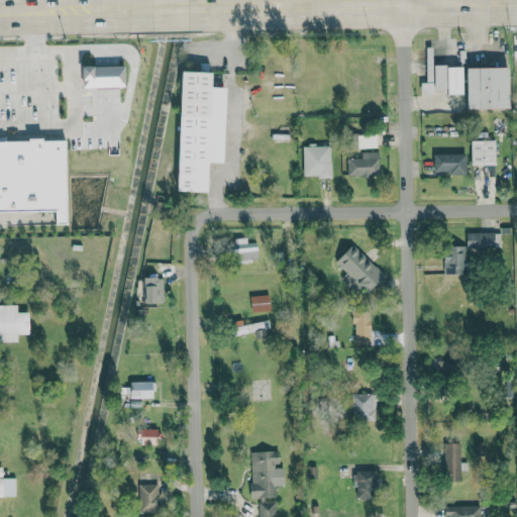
[(127,87),(85,88),(84,67),(127,66),(127,87)]
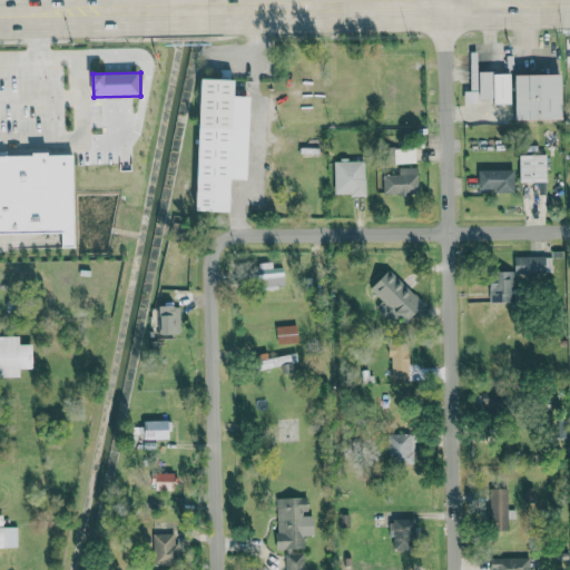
[(513,74),(480,74),(481,99),(497,98),(497,105),(514,105),(513,74)]
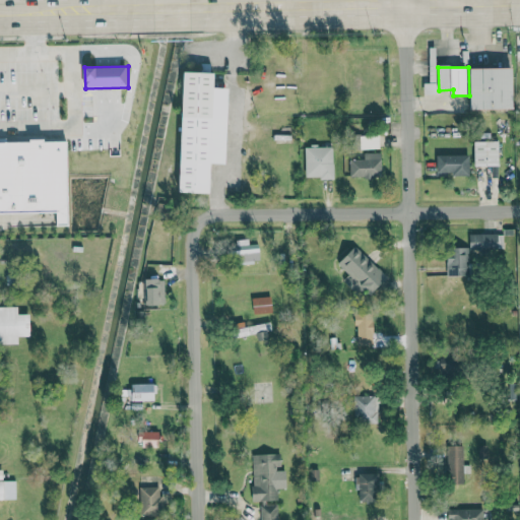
[(472,69),(473,111),(516,110),(516,68),(472,69)]
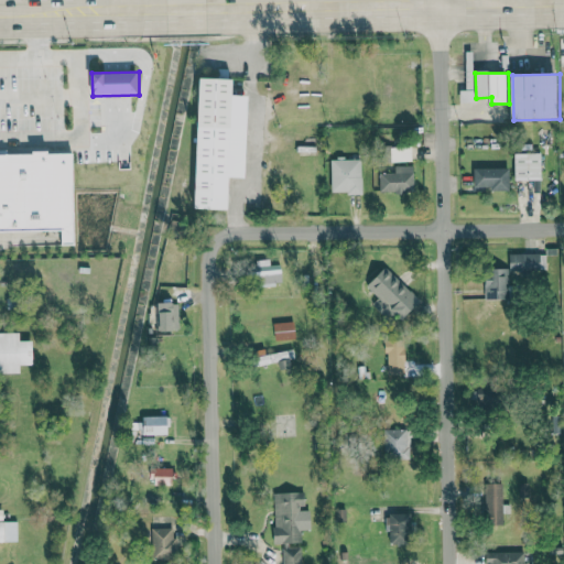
[(250,96),(235,96),(236,79),(202,79),(198,210),(231,210),(232,179),(248,179),(250,96)]
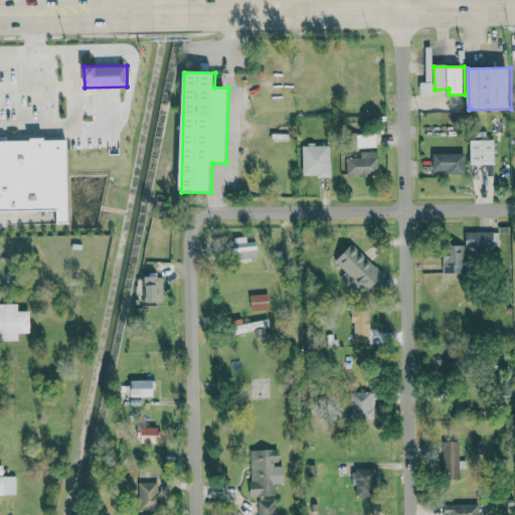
[(357,148),(376,147),(375,134),(357,135),(357,148)]
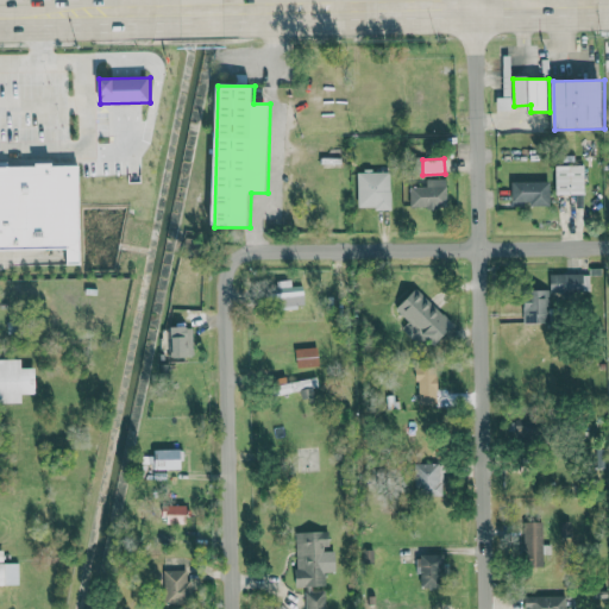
[(0,249),(0,163),(8,163),(10,167),(80,165),(82,265),(68,265),(68,248),(0,249)]
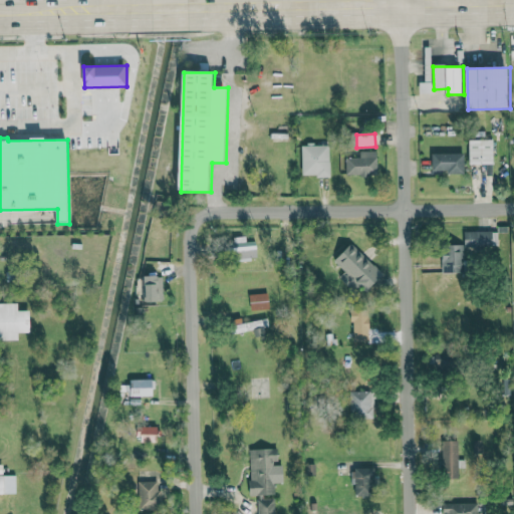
[(494,140),(470,141),(470,165),(494,164),(494,140)]
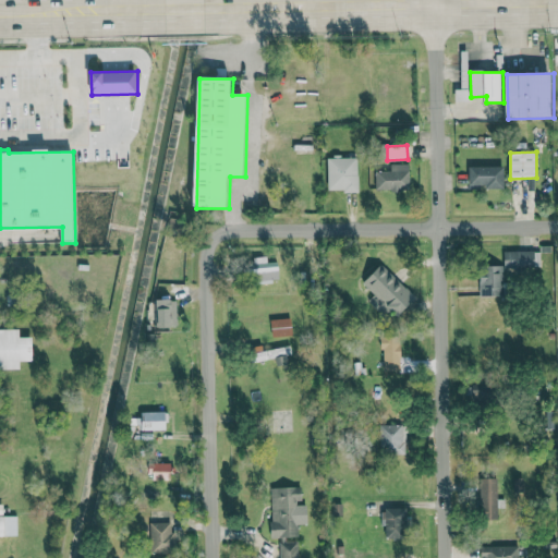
[(328,159),(329,192),(359,192),(359,158),(328,159)]
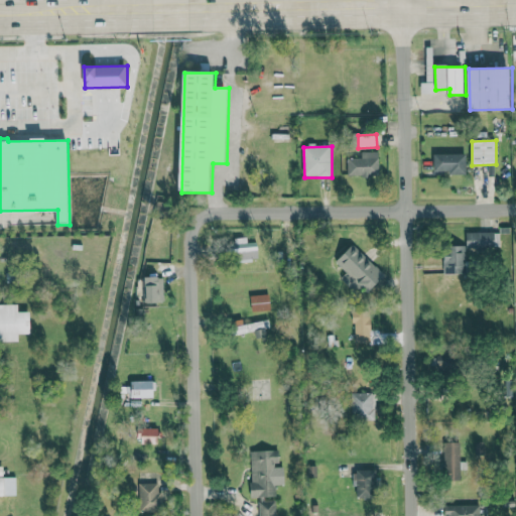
[(348,176),(379,175),(378,151),(361,152),(361,158),(347,158),(348,176)]
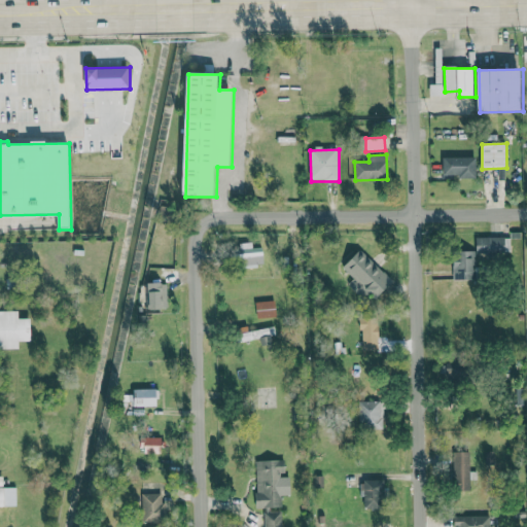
[(476,157),(443,157),(443,178),(476,178),(476,157)]
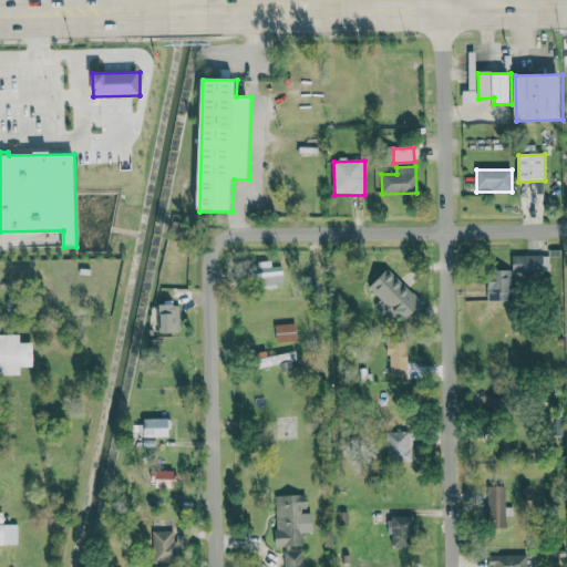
[(544,270),(544,254),(513,255),(513,271),(544,270)]
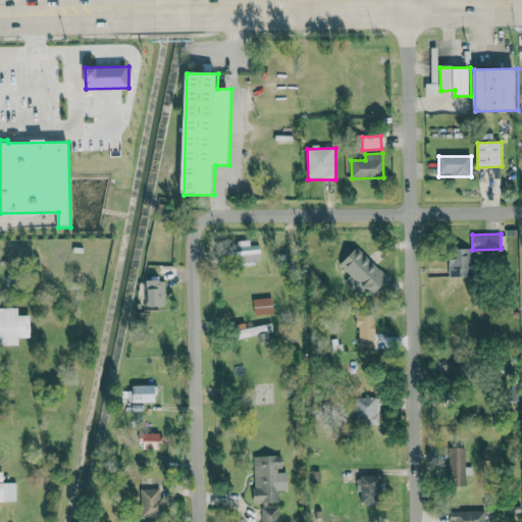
[(237,264),(260,262),(259,245),(250,246),(250,240),(236,240),(237,264)]
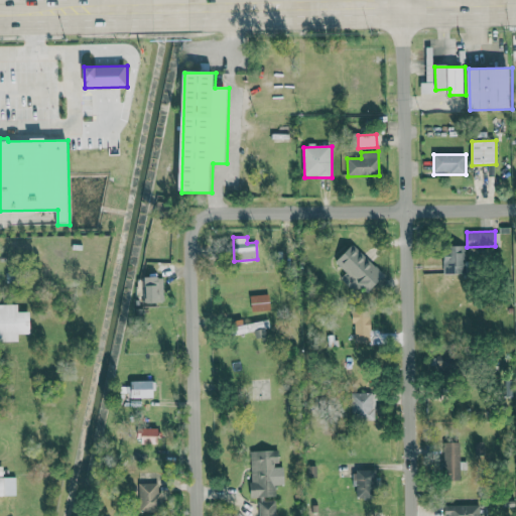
[(335,261),(346,273),(341,277),(353,291),(359,285),(369,296),(386,280),(354,244),(335,261)]
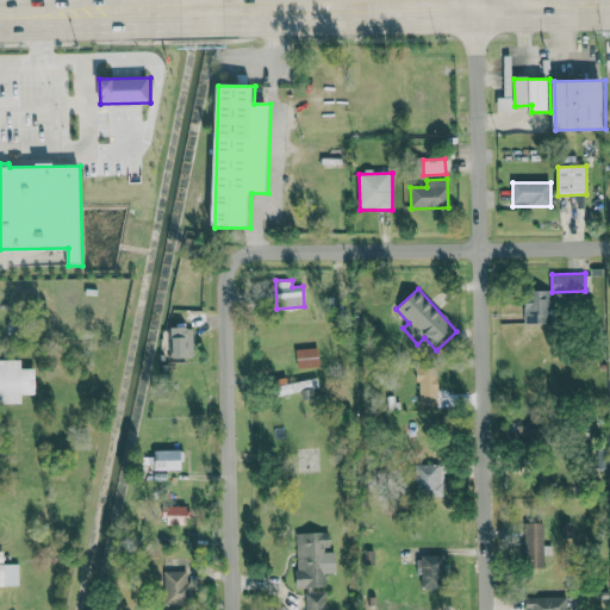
[(526,323),(549,323),(548,290),(526,291),(526,323)]
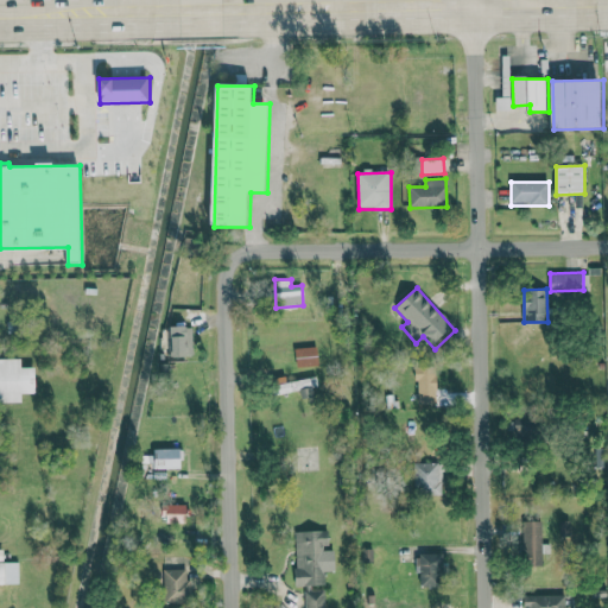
[(191,355),(191,325),(164,325),(165,356),(191,355)]
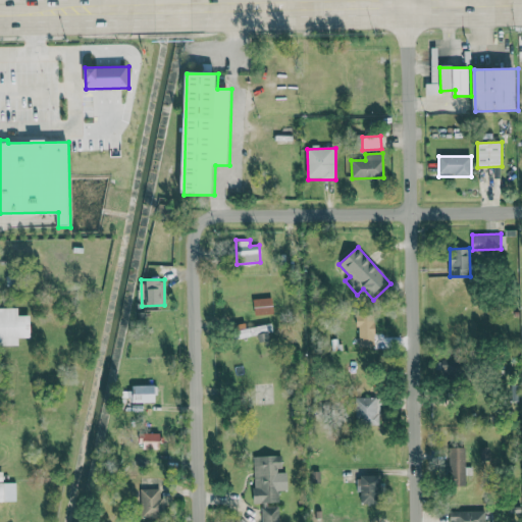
[(273,313),(271,297),(252,299),(254,316),(273,313)]
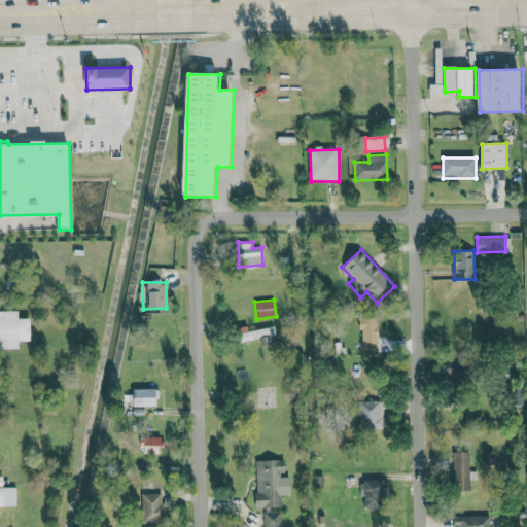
[(31,317),(19,318),(19,311),(0,311),(0,347),(20,348),(20,341),(31,340),(31,317)]
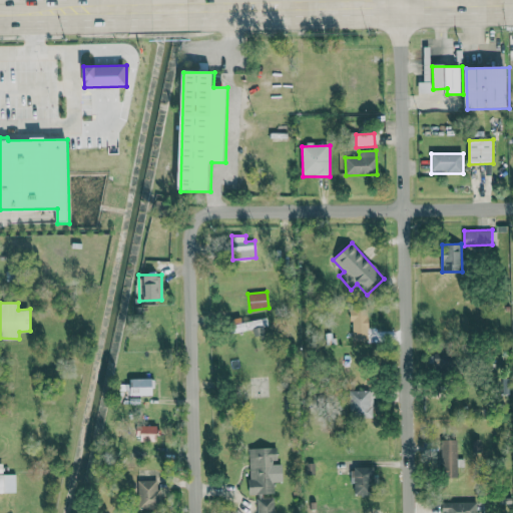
[(368,309),(351,309),(352,340),(369,339),(368,309)]
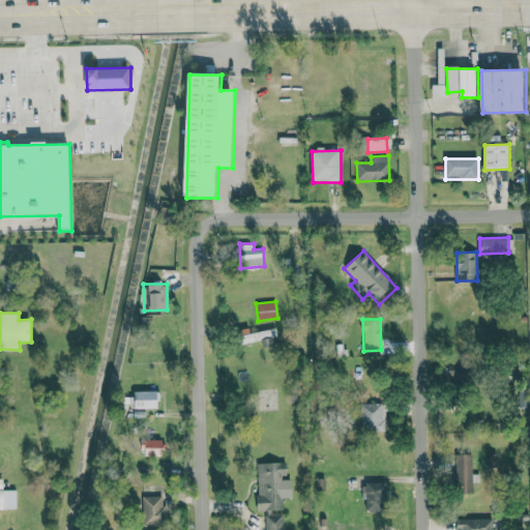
[(237,333),(238,343),(277,337),(276,329),(237,333)]
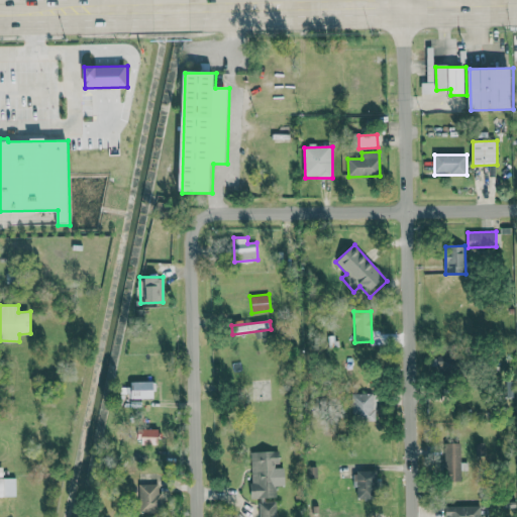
[(156,381),(132,381),(132,398),(154,398),(156,381)]
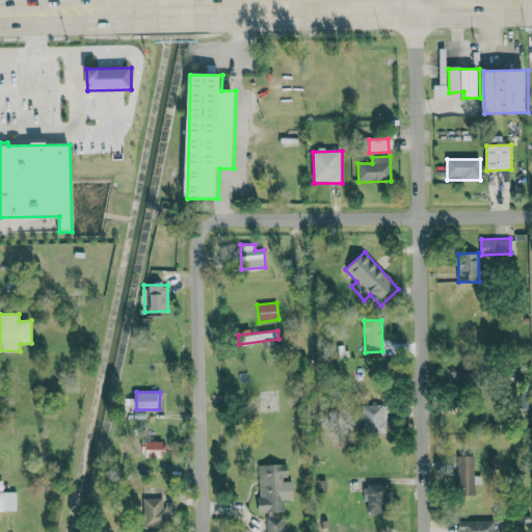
[(384,404),(362,404),(363,432),(386,431),(384,404)]
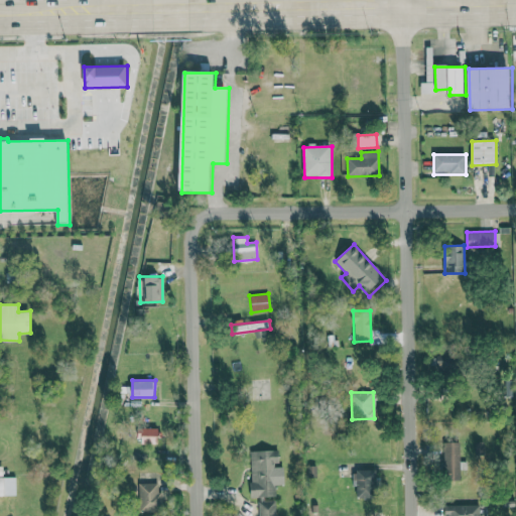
[(161,440),(161,427),(138,427),(138,441),(161,440)]
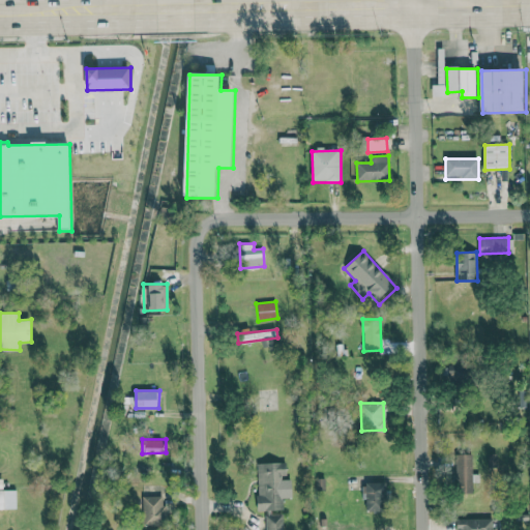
[(472,493),(472,475),(472,454),(457,453),(457,493),(472,493)]
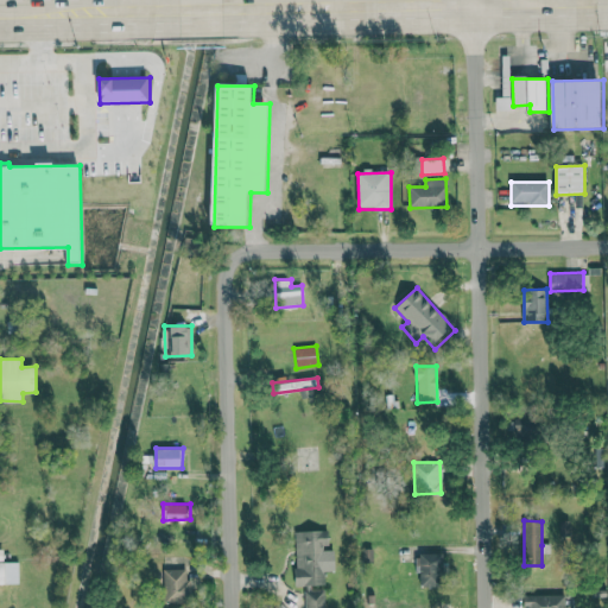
[(295,531),(296,584),(324,584),(324,570),(334,570),(334,549),(328,549),(328,530),(295,531)]
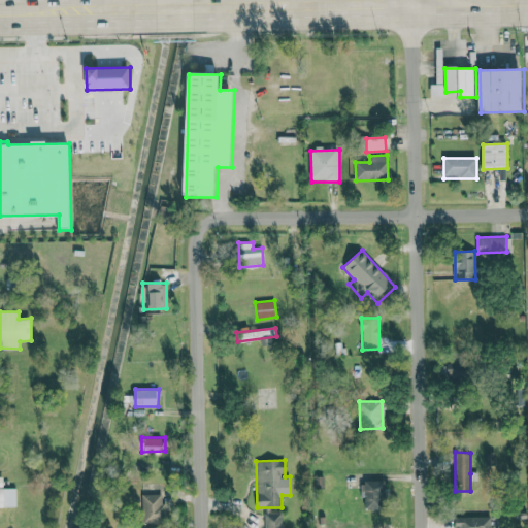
[(363,508),(383,508),(384,481),(363,481),(363,508)]
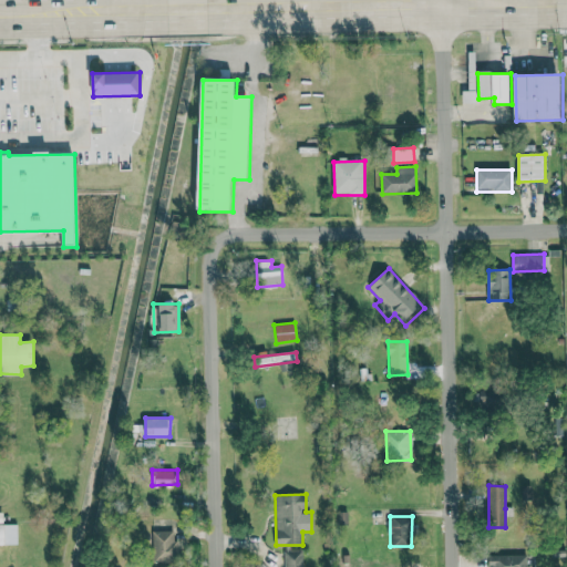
[(174,531),(153,531),(153,560),(178,560),(177,539),(174,539),(174,531)]
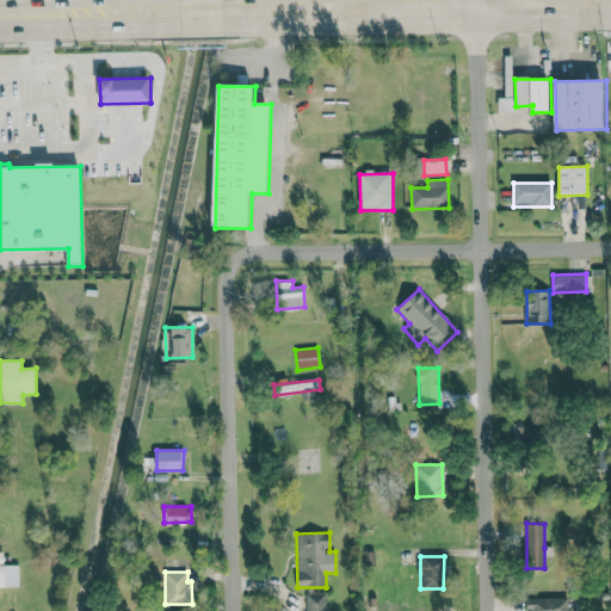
[(306,593),(306,610),(325,610),(325,593),(306,593)]
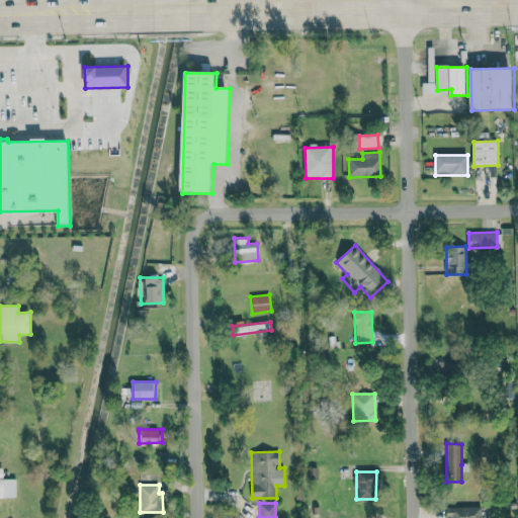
[(446,517),(480,517),(481,516),(488,516),(487,507),(446,507),(446,517)]
